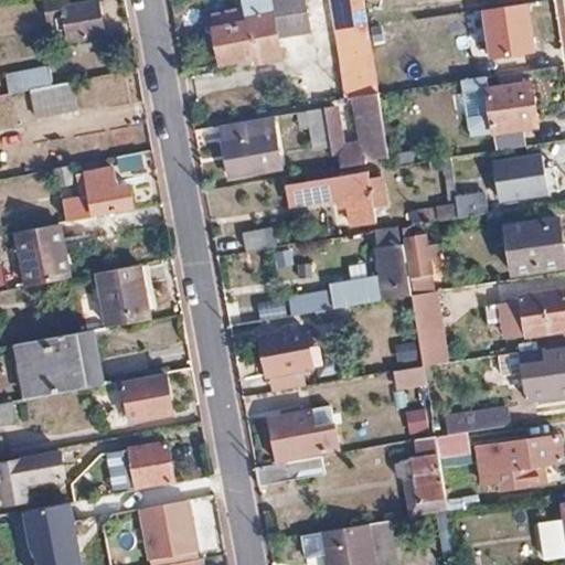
[(70,40),(104,33),(97,0),(63,7),(62,0),(45,3),(49,20),(56,18),(59,30),(67,28),(70,40)]
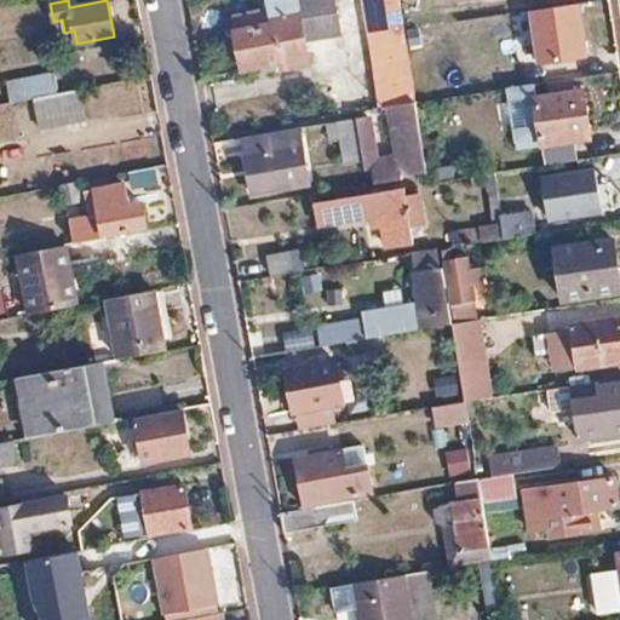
[(241,72),(279,63),(270,19),(337,6),(336,1),(336,0),(267,0),(269,11),(231,19),(241,72)]
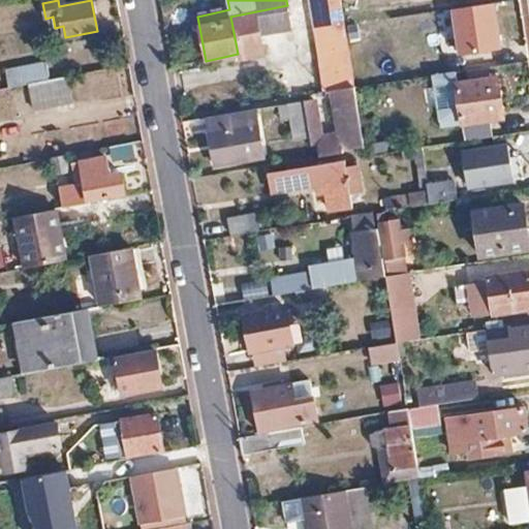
[(311,62),(317,94),(331,92),(355,88),(340,0),(310,0),(321,60),(311,62)]
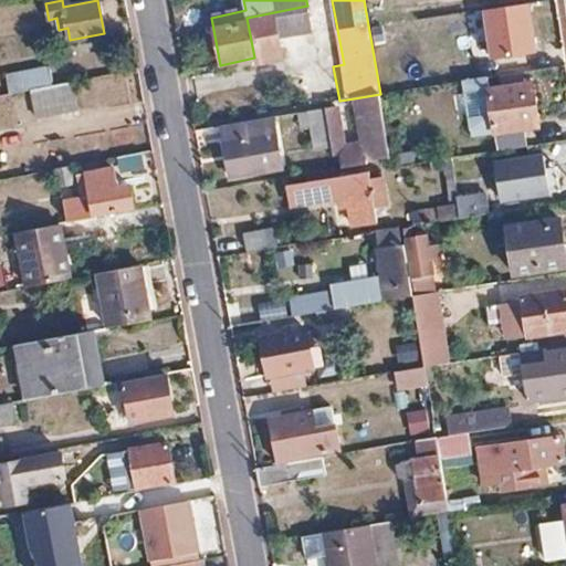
[(247,18),(254,58),(255,65),(282,60),(279,38),(313,30),(307,6),(247,18)]
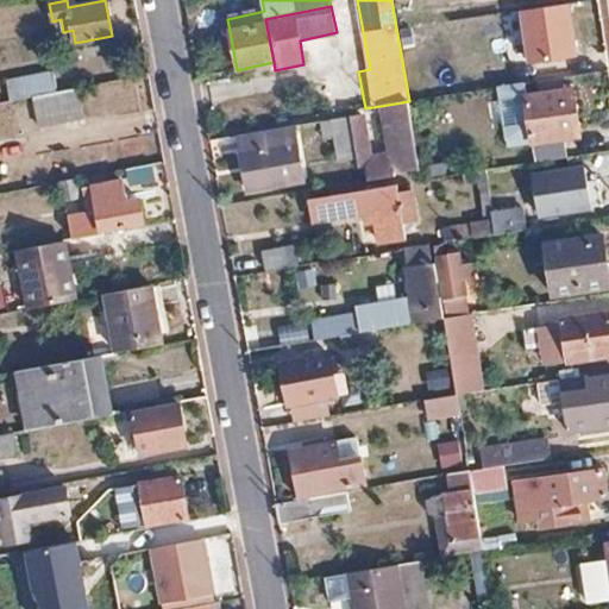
[(444,23),(408,27),(414,63),(450,57),(444,23)]
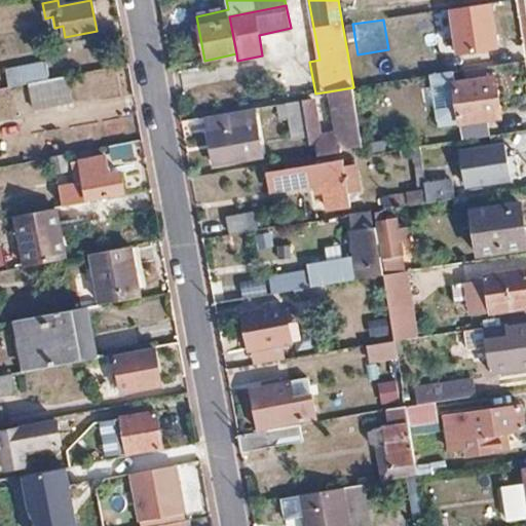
[(8,87),(28,83),(48,79),(45,60),(4,68),(8,87)]
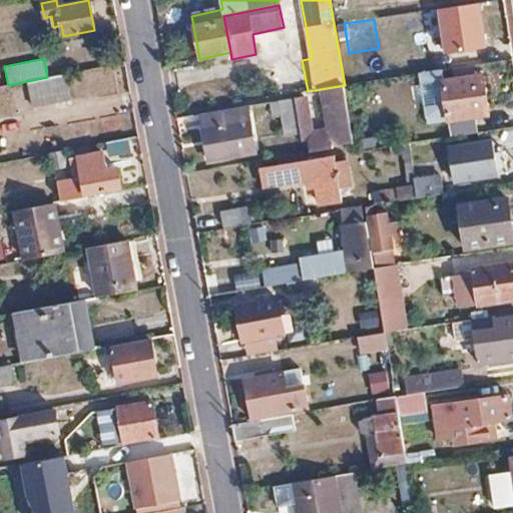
[(70,99),(65,73),(47,77),(27,81),(32,106),(70,99)]
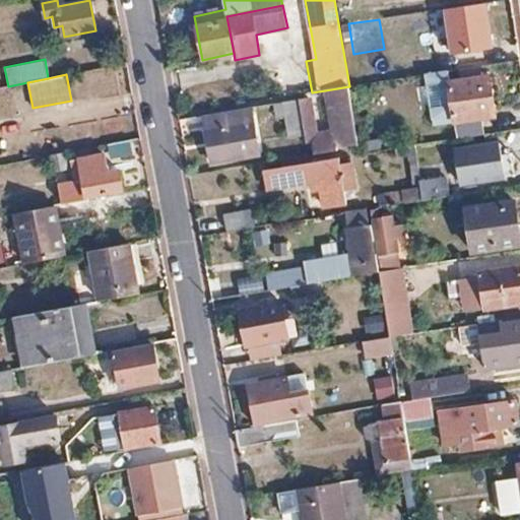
[(472,117),(495,113),(489,75),(446,82),(453,124),(473,121),(472,117)]
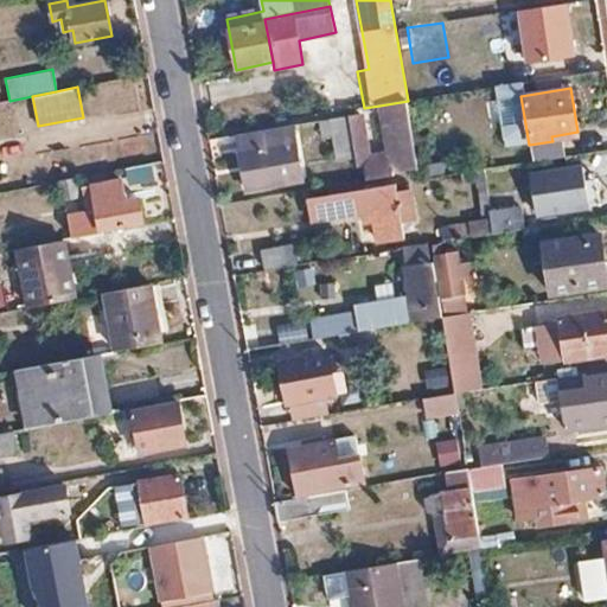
[(388,158),(390,167),(393,177),(419,172),(417,167),(408,107),(408,101),(379,106),(387,140),(376,141),(378,159),(388,158)]
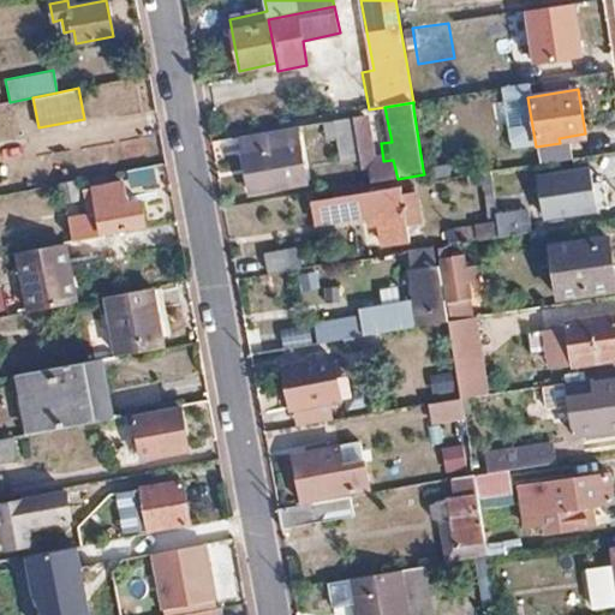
[(413,108),(423,169),(445,166),(434,105),(413,108)]
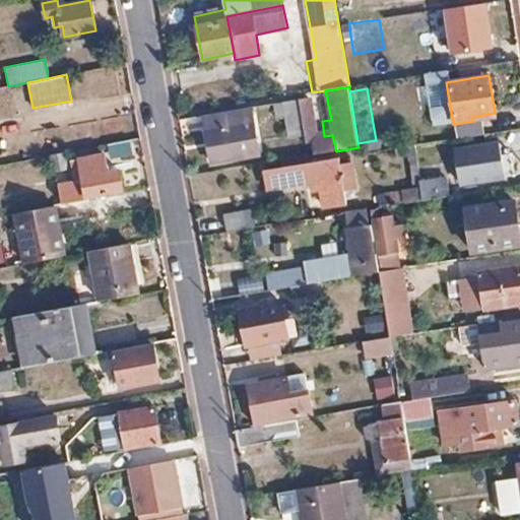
[(307,99),(299,101),(305,136),(307,144),(318,142),(312,106),(307,99)]
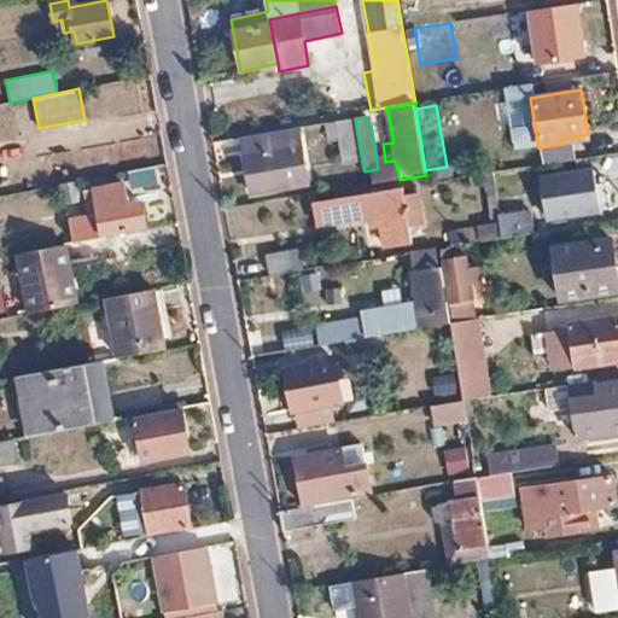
[(344,165),(362,162),(355,120),(327,123),(330,141),(339,140),(344,165)]
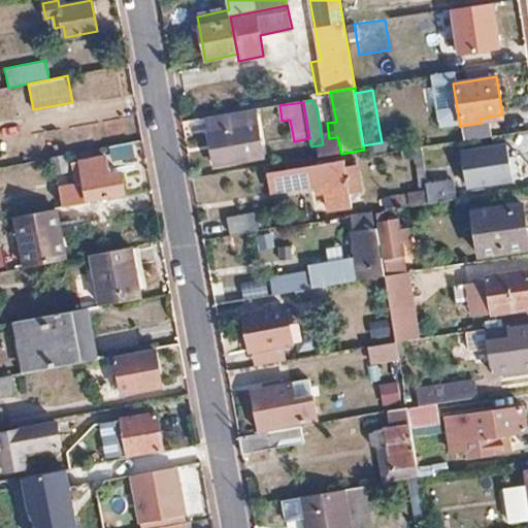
[(256,109),(207,118),(216,167),(235,164),(235,160),(263,156),(256,109)]
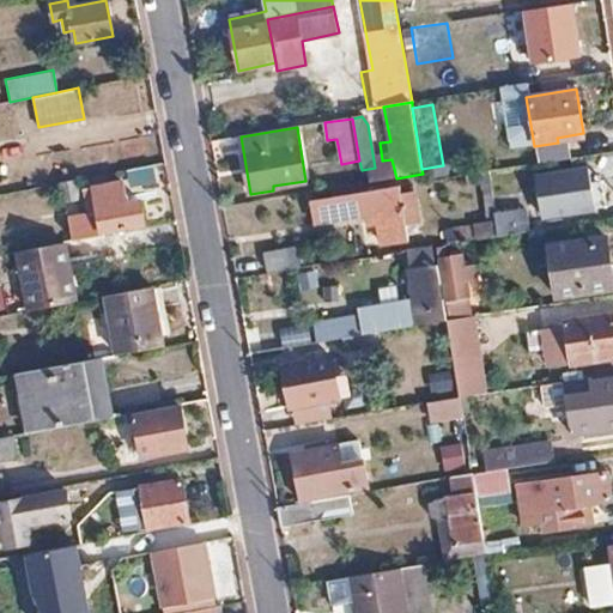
[(557,138),(558,143),(584,138),(583,133),(557,138)]
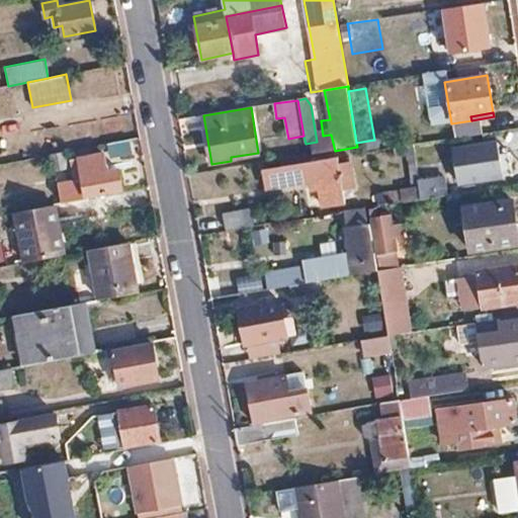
[(503,178),(497,140),(452,148),(459,185),(503,178)]
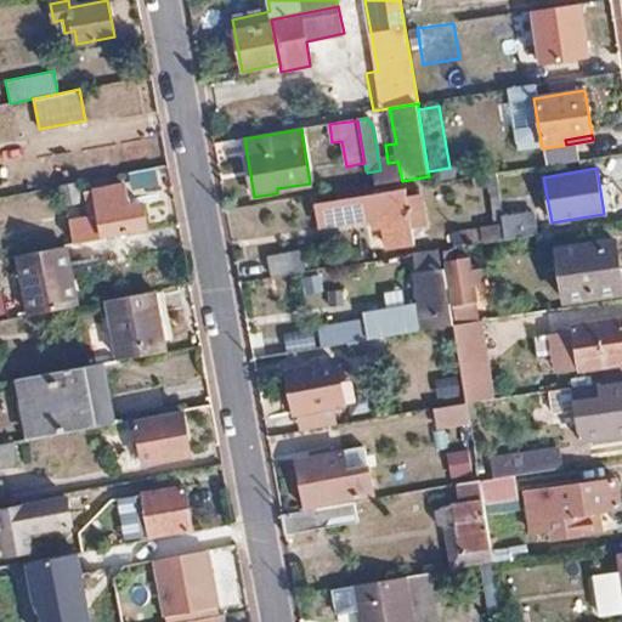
[(383,185),(402,181),(400,171),(382,175),(383,185)]
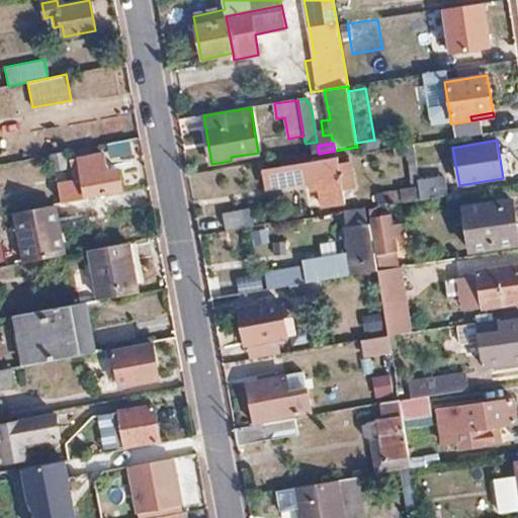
[(402,202),(421,199),(422,199),(419,182),(413,145),(395,149),(397,158),(408,156),(413,186),(400,188),(402,202)]
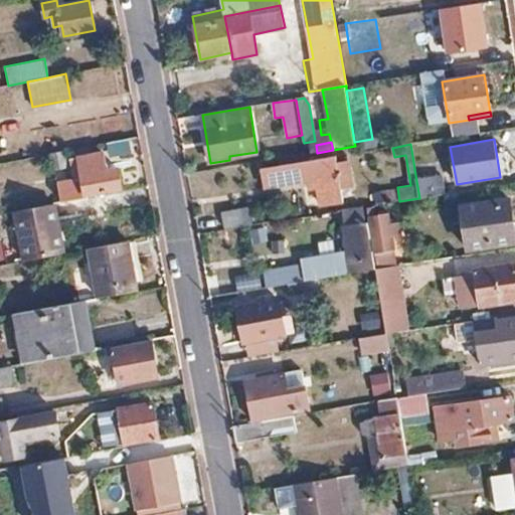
[(299,156),(317,153),(316,145),(298,148),(299,156)]
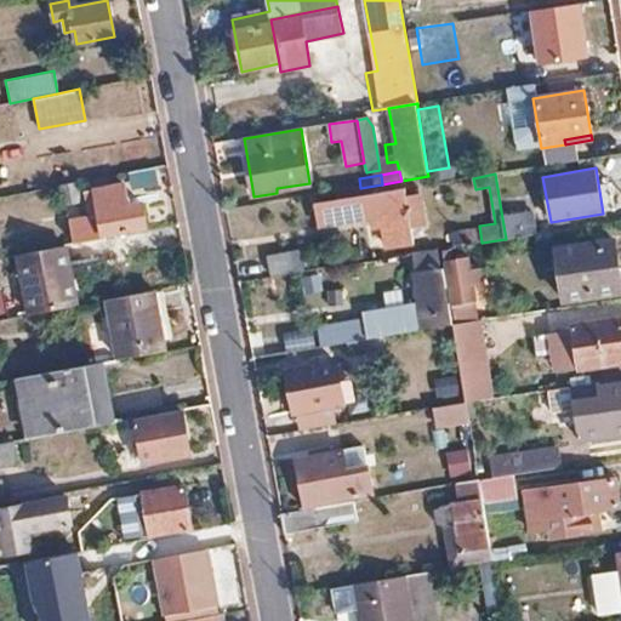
[(79,182),(61,186),(63,206),(81,203),(79,182)]
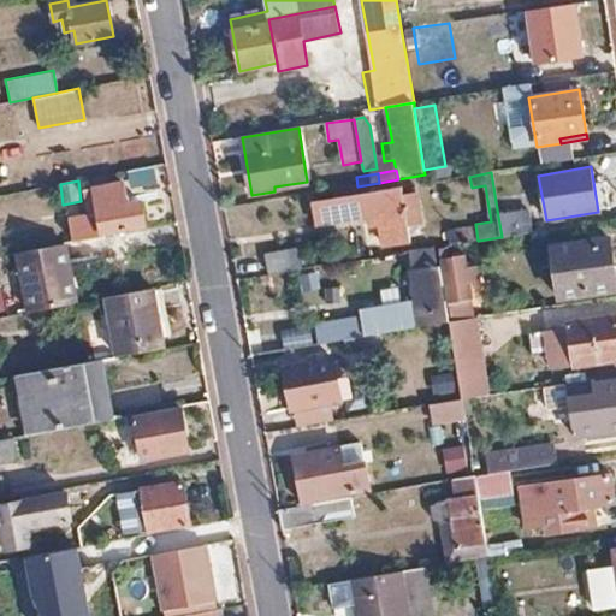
[(104,235),(147,226),(142,201),(130,203),(125,183),(94,189),(104,235)]
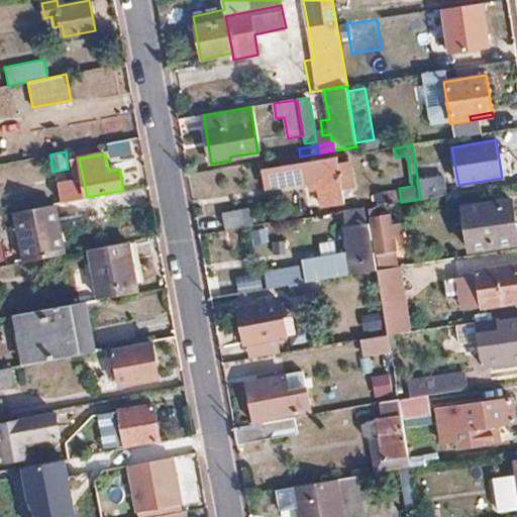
[(343,204),(342,199),(340,189),(352,187),(354,187),(350,163),(336,165),(335,158),(264,169),(268,188),(311,181),(312,187),(313,187),(314,189),(317,188),(317,190),(319,189),(322,208),(343,204)]
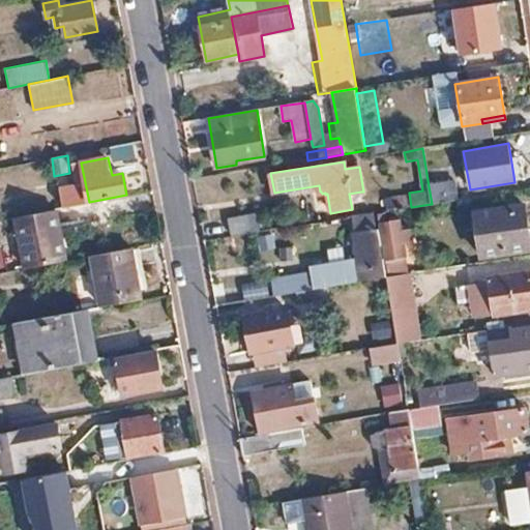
[(455,182),(429,186),(432,204),(459,200),(455,182)]
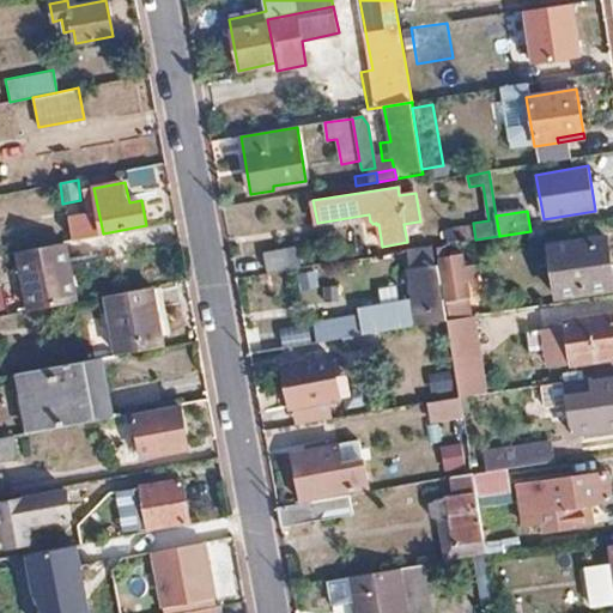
[(420,234),(418,222),(404,224),(406,236),(420,234)]
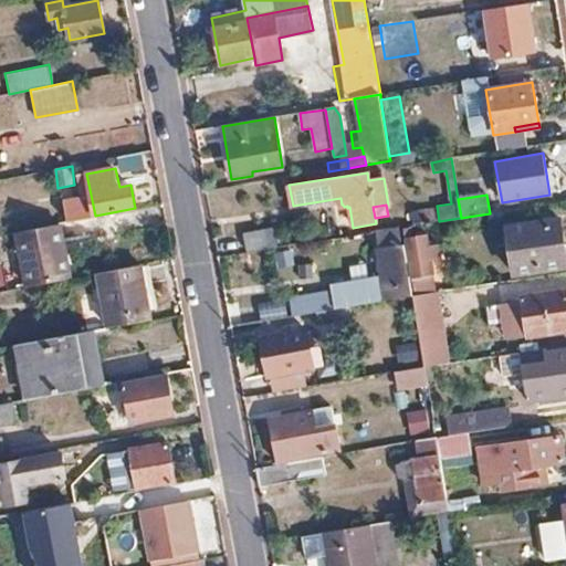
[(136,229),(134,210),(100,217),(104,236),(136,229)]
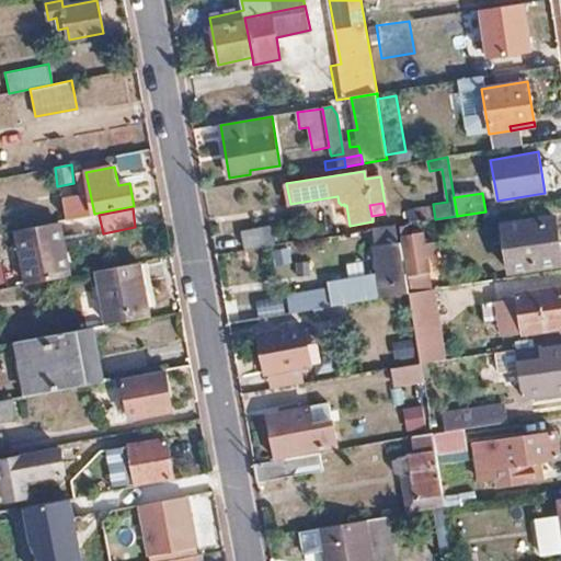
[(409,224),(419,222),(416,209),(399,212),(401,226),(409,224)]
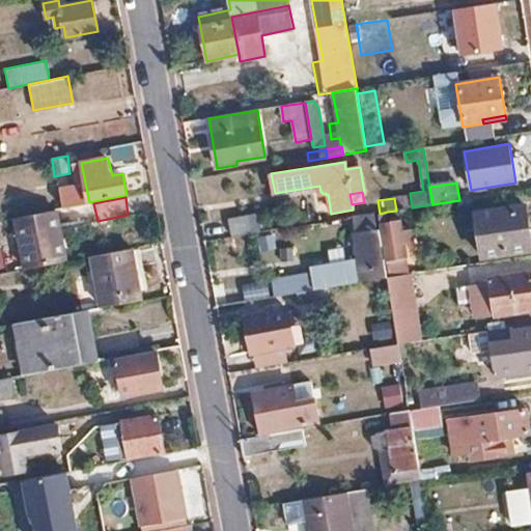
[(434,217),(431,204),(412,207),(404,210),(407,220),(434,217)]
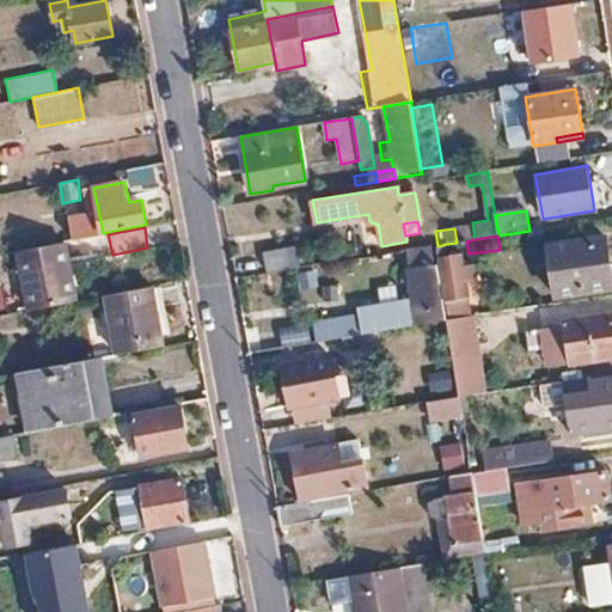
[(611,271),(607,238),(551,245),(561,297),(611,289),(611,271)]
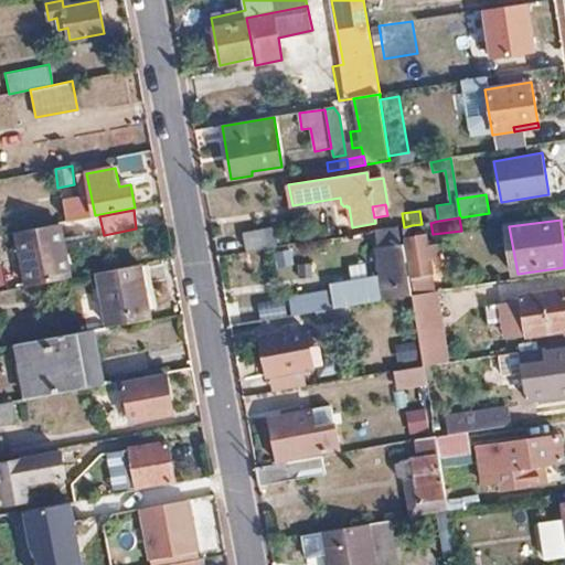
[(70,278),(59,224),(16,232),(25,287),(70,278)]
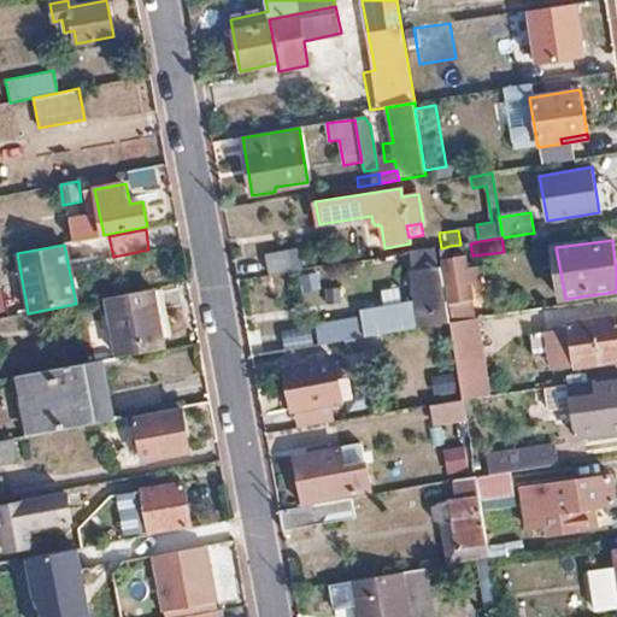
[(441,248),(439,248),(447,304),(474,299),(471,283),(482,282),(480,265),(469,268),(468,257),(452,259),(450,246),(441,248)]
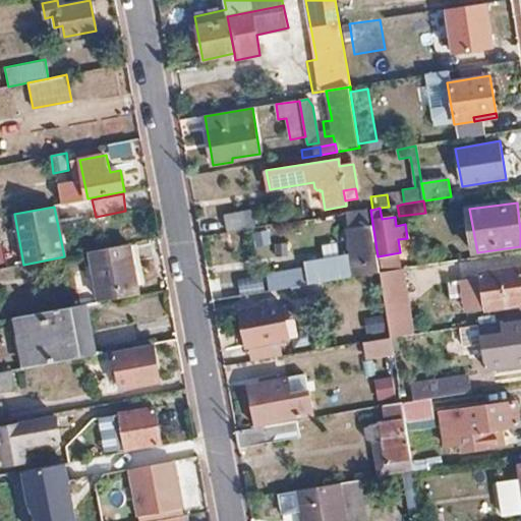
[(252,209),(223,215),(227,232),(256,227),(252,209)]
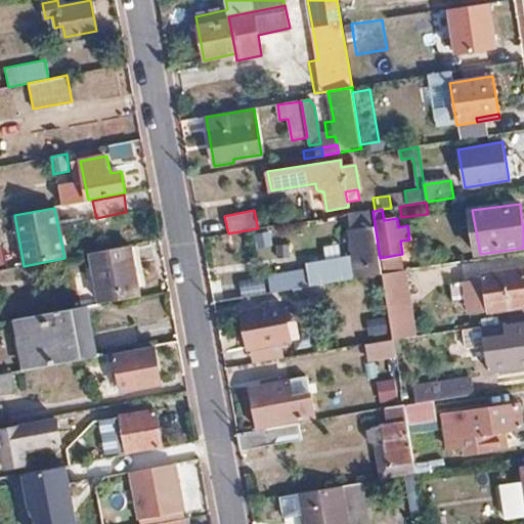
[(294,289),(324,284),(381,274),(374,228),(350,231),(353,256),(307,264),(308,270),(268,276),(270,293),(294,289)]
